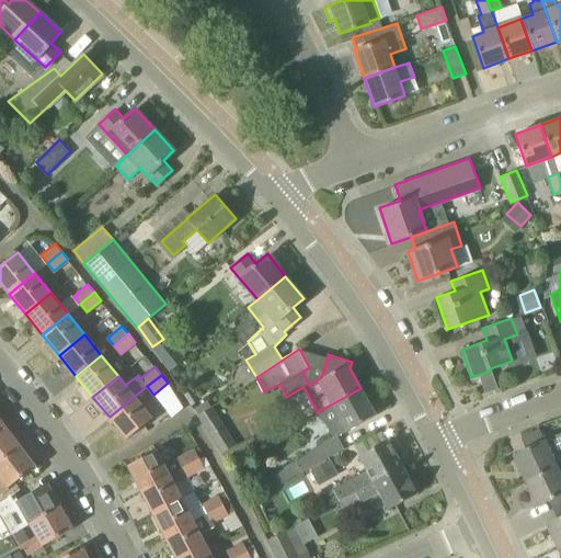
[(319,411),(333,436),(333,437),(338,435),(375,414),(361,388),(319,411)]
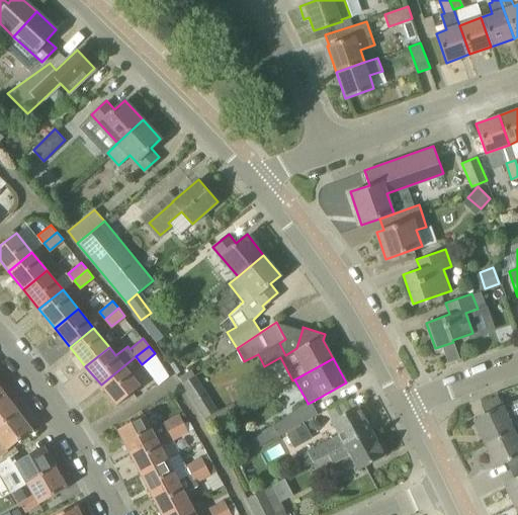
[(116,404),(140,385),(124,365),(101,384),(116,404)]
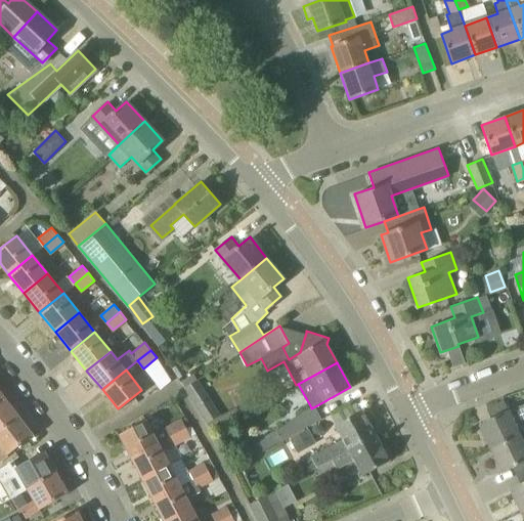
[(207,422),(219,415),(197,379),(184,387),(197,405),(207,422)]
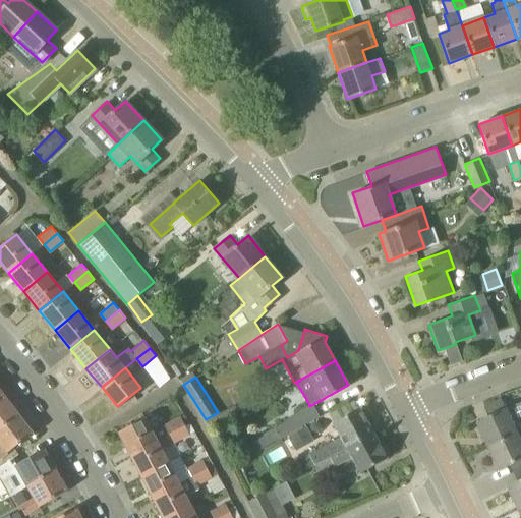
[(0,426),(18,413),(4,395),(0,397),(0,426)]
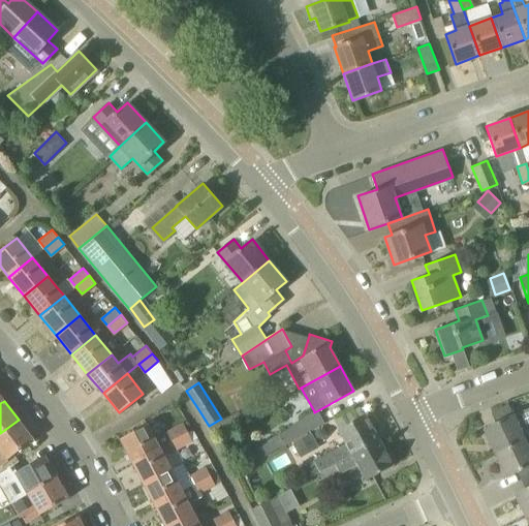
[(484,429),(495,453),(525,438),(528,436),(528,408),(514,414),(508,403),(491,411),(496,423),(484,429)]
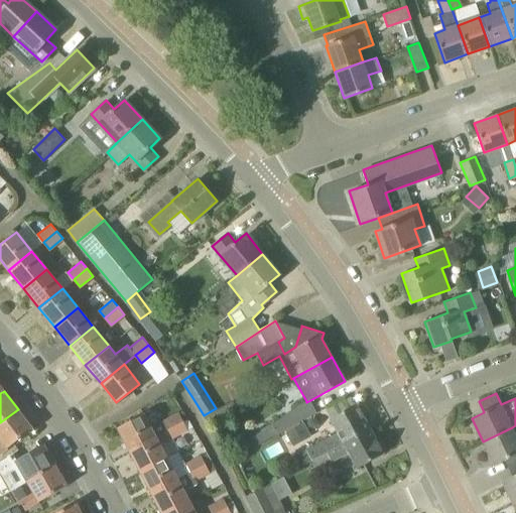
[(286,414),(272,422),(278,432),(291,425),(316,411),(310,400),(306,402),(306,401),(285,413),(286,414)]
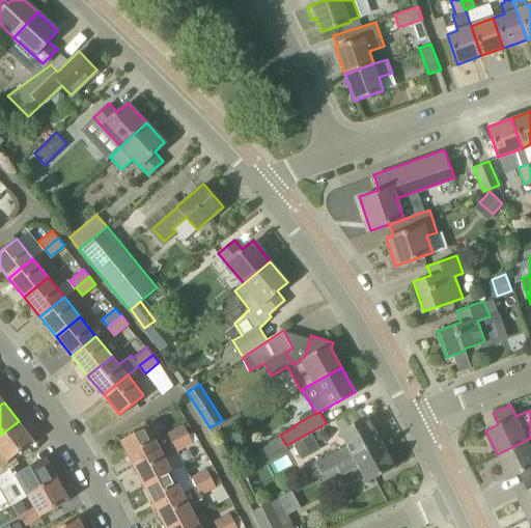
[(367,415),(339,431),(347,446),(315,464),(320,473),(381,441),(367,415)]
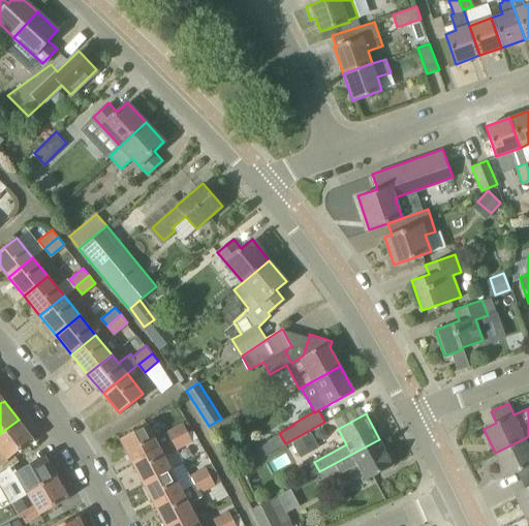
[(0,451),(0,464),(33,438),(19,420),(0,433),(0,449),(1,451),(0,451)]
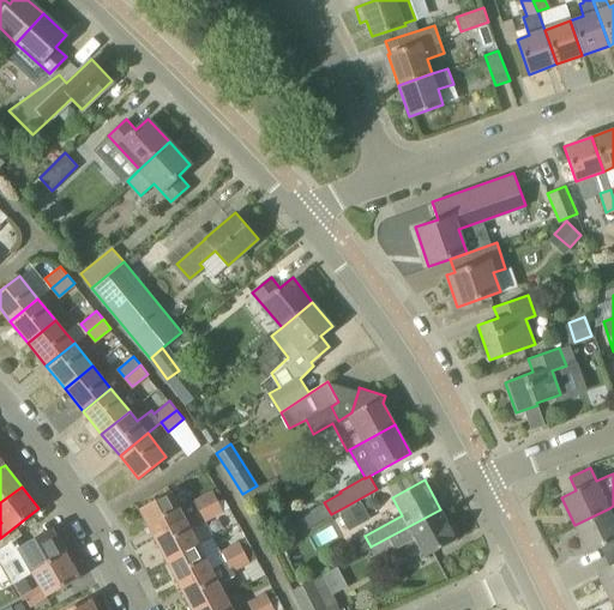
[(170,491),(139,508),(152,533),(218,500),(212,490),(179,507),(170,491)]
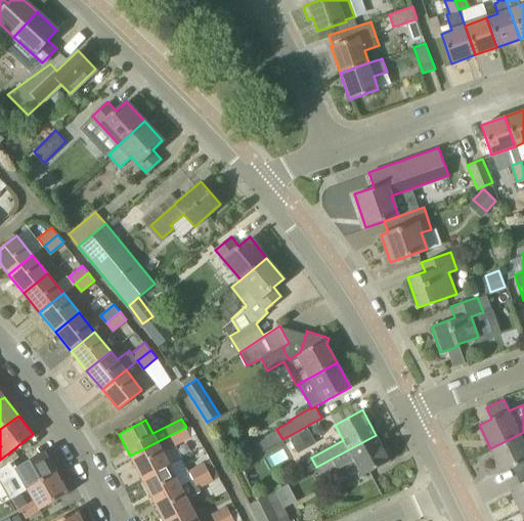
[(186,427),(130,456),(141,478),(169,464),(162,450),(190,436),(186,427)]
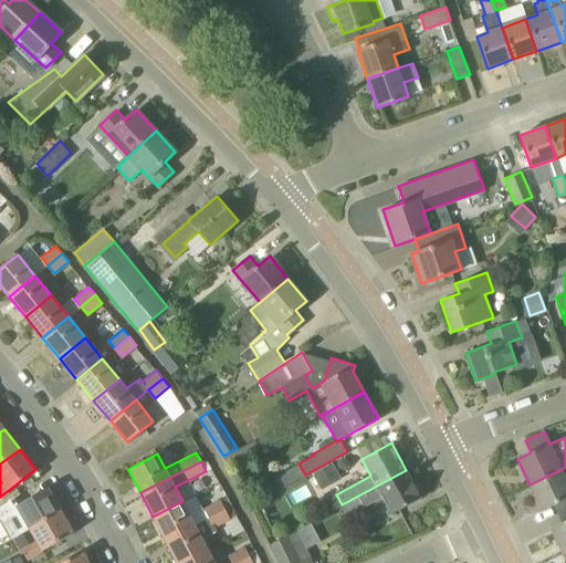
[(333,461),(312,473),(321,489),(342,477),(333,461)]
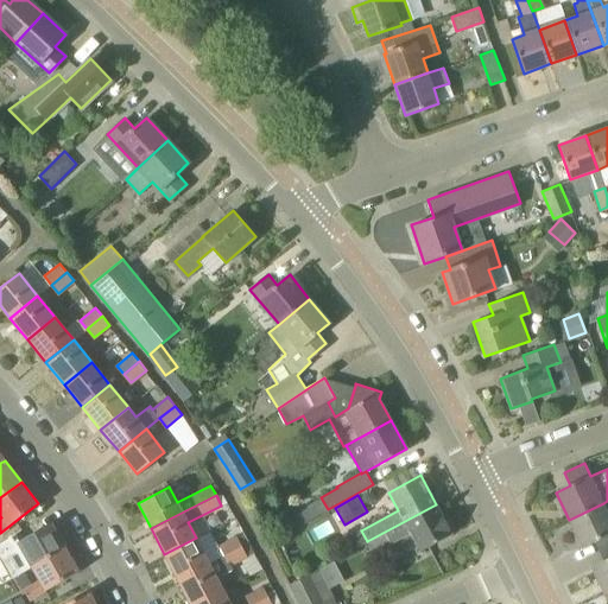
[(582,546),(594,540),(607,533),(607,501),(603,503),(569,520),(582,546)]
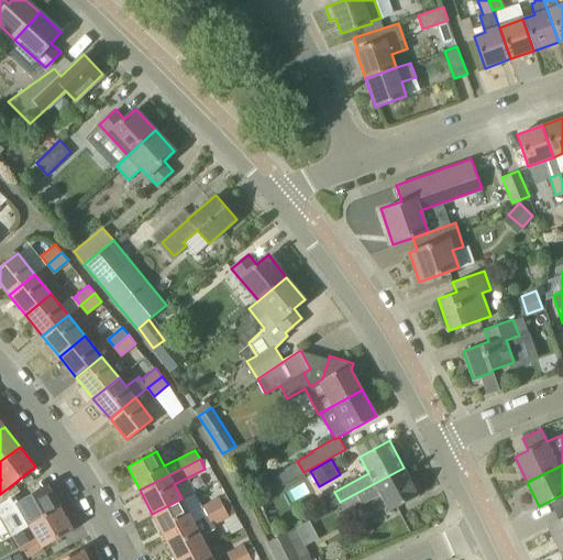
[(404,468),(340,502),(345,513),(379,494),(389,511),(418,494),(404,468)]
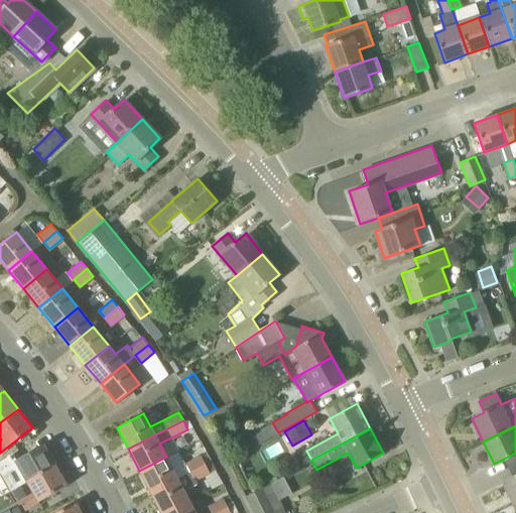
[(6,476),(20,469),(27,480),(54,465),(43,443),(1,468),(6,476)]
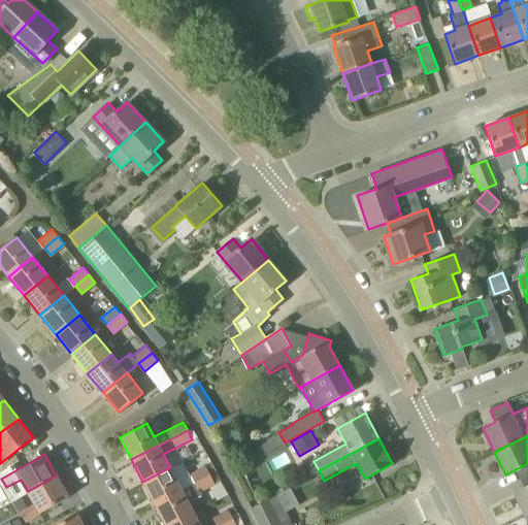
[(194,482),(209,473),(205,465),(190,473),(194,482)]
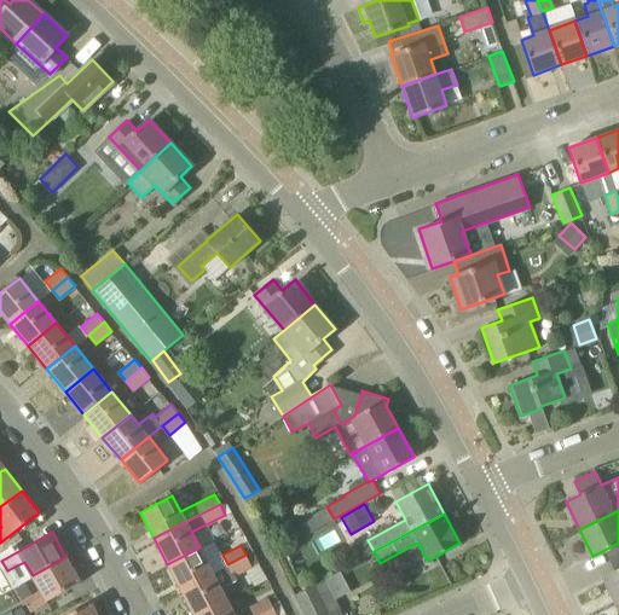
[(200,547),(167,564),(180,590),(213,573),(200,547)]
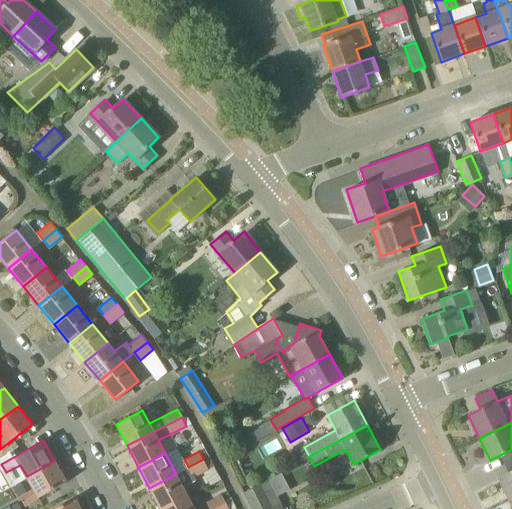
[(203,459),(188,467),(193,475),(203,470),(208,468),(204,460),(203,459)]
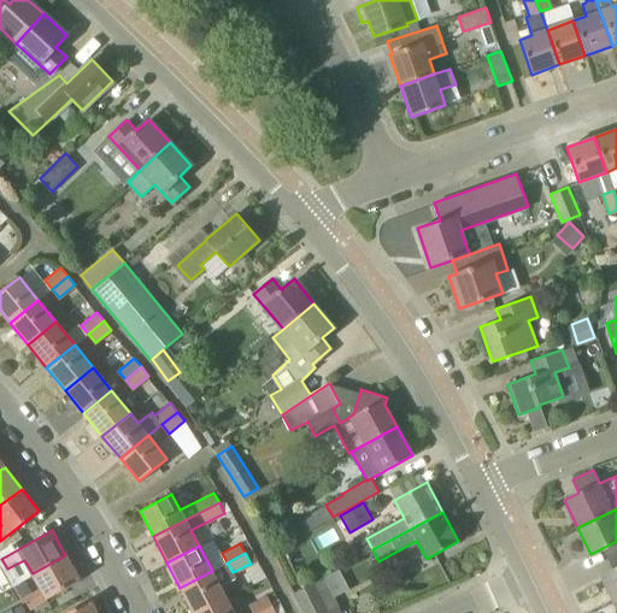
[(24,597),(30,607),(80,579),(65,555),(33,573),(40,588),(24,597)]
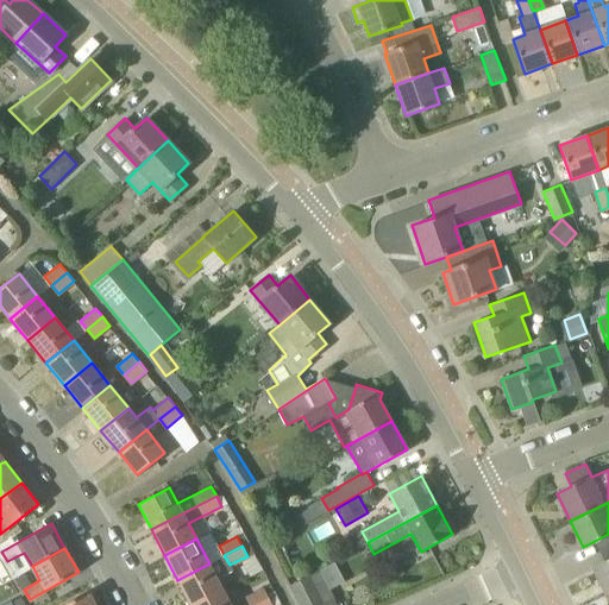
[(232,569),(230,565),(224,555),(209,563),(177,580),(190,604),(192,604),(223,590),(217,577),(232,569)]
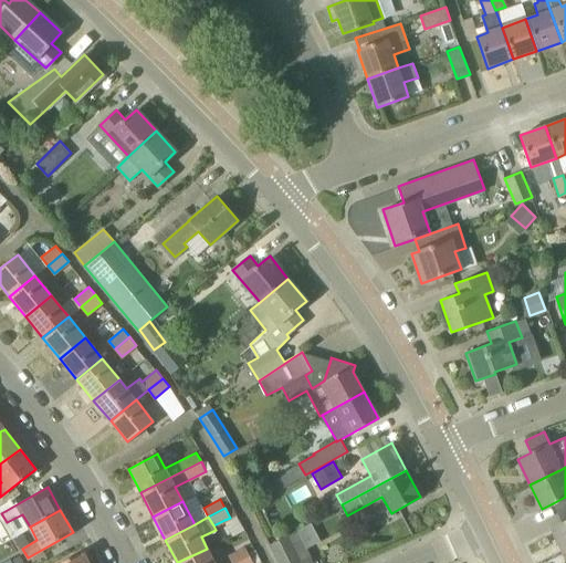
[(565,520),(551,529),(563,553),(565,551),(565,520)]
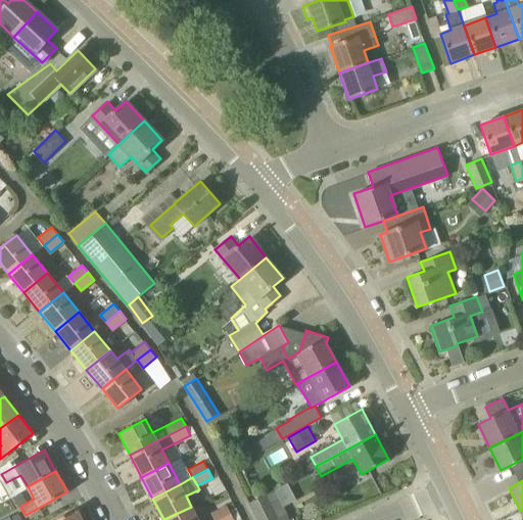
[(257,519),(276,519),(287,515),(275,489),(249,502),(257,519)]
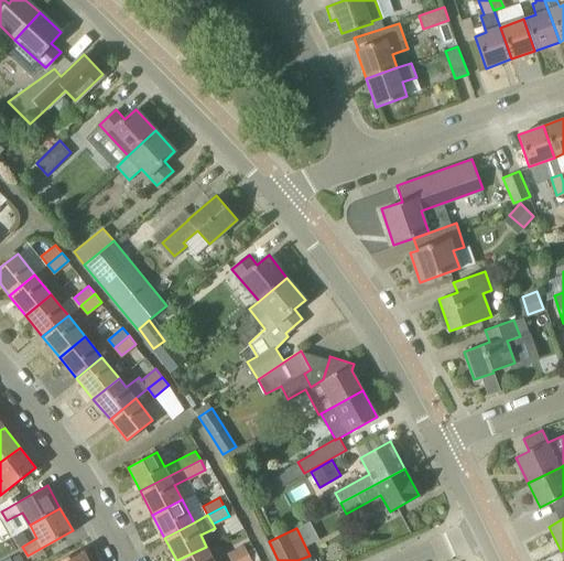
[(231,560),(235,560),(249,553),(245,545),(228,553),(231,560)]
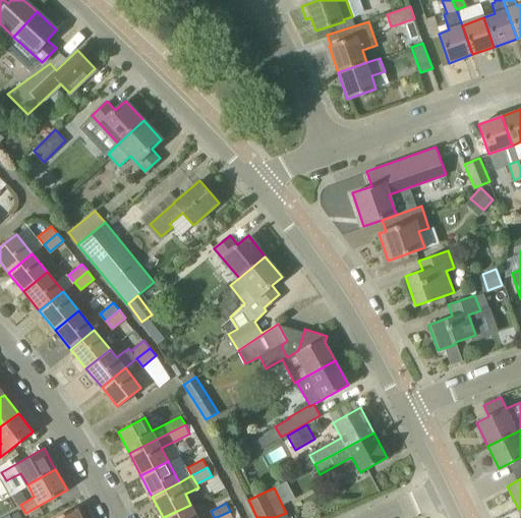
[(197,517),(190,505),(164,517),(197,517)]
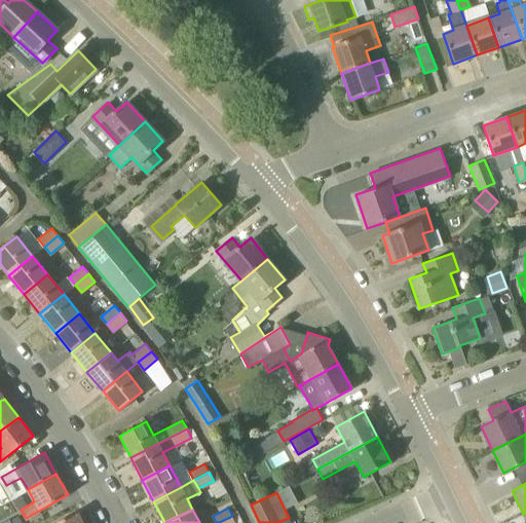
[(82,522),(77,513),(55,522),(82,522)]
